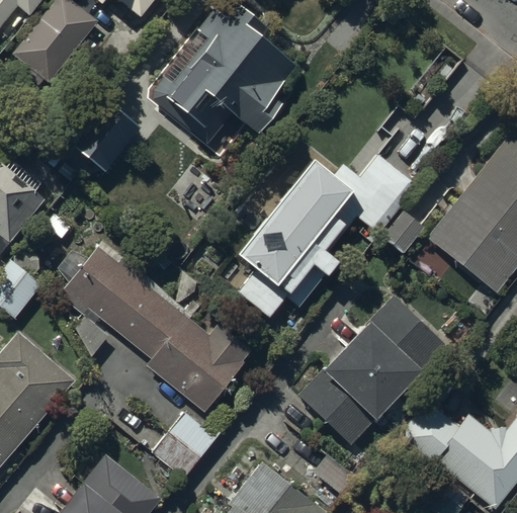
[(0,0),(0,24),(16,5),(26,12),(27,11),(30,13),(39,0),(0,0)]
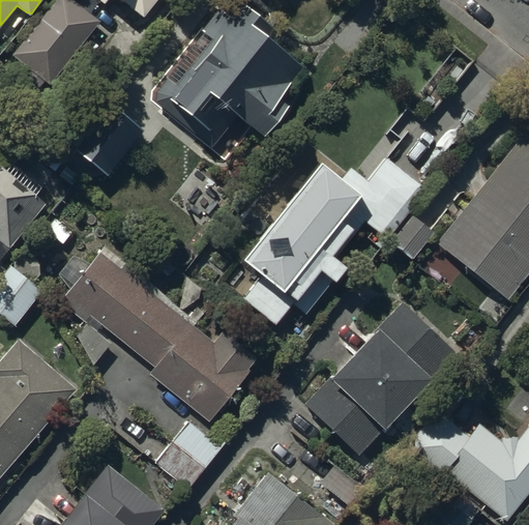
[(51,84),(98,20),(74,0),(51,0),(10,54),(51,84)]
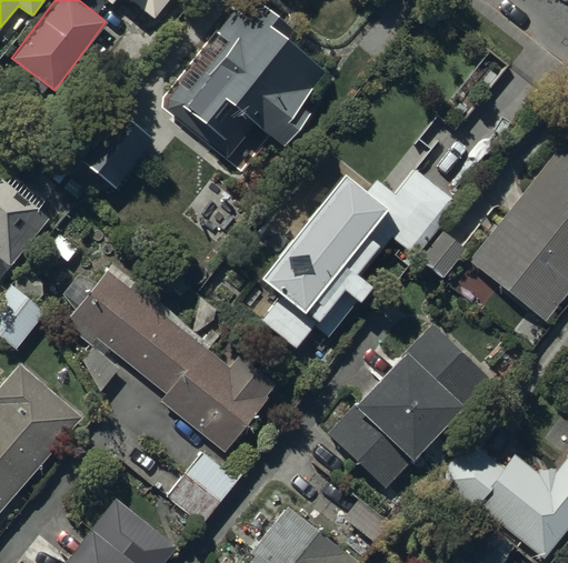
[(127,0),(130,2),(132,0),(155,18),(169,0),(127,0)]
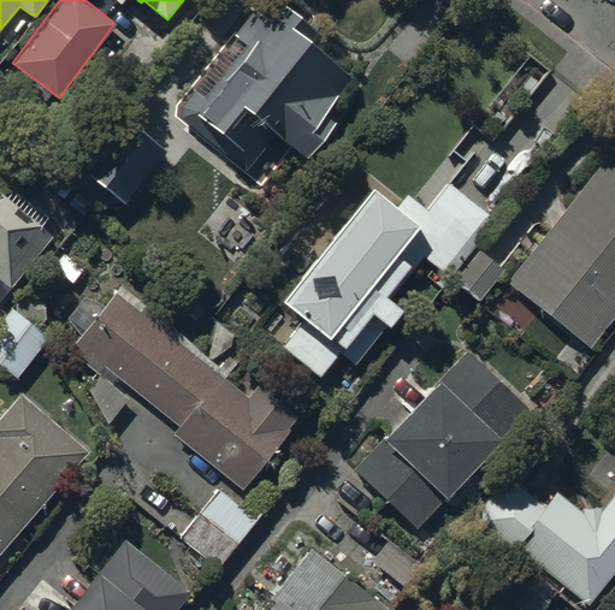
[(327,114),(353,77),(307,41),(314,33),(272,0),(258,0),(234,31),(237,34),(185,99),(185,100),(184,100),(184,101),(183,102),(183,104),(182,105),(182,106),(181,107),(181,108),(181,110),(181,111),(181,112),(181,113),(181,114),(182,116),(182,117),(182,118),(183,119),(183,120),(184,120),(184,122),(185,123),(187,124),(188,125),(189,125),(189,126),(190,126),(191,126),(272,183),(297,147),(312,157),(336,120),(327,114)]
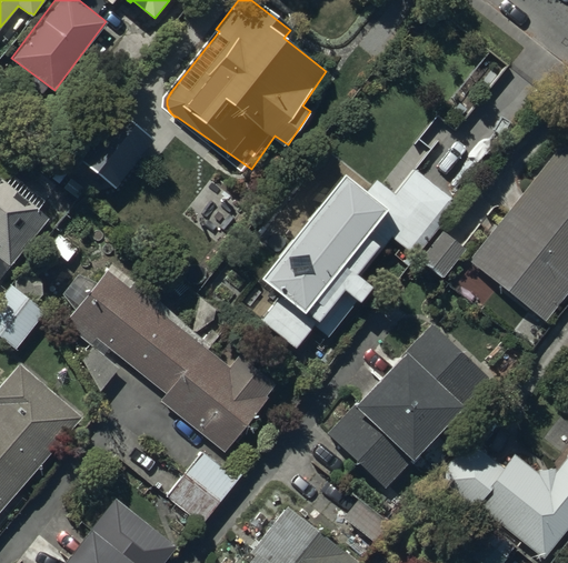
[(567,149),(562,144),(469,258),(544,320),(567,290),(567,149)]
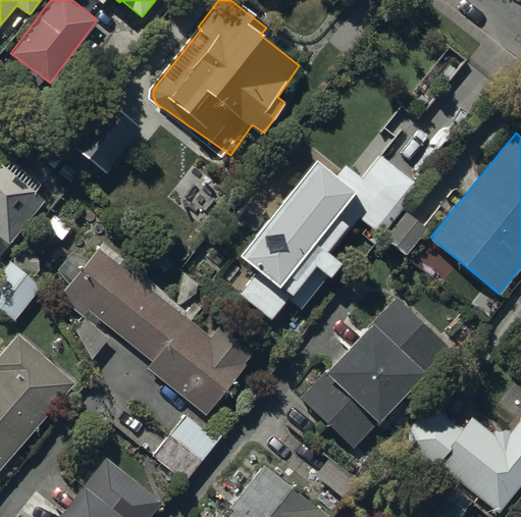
[(188,149),(159,179),(167,188),(162,194),(172,204),(178,198),(207,224),(228,201),(222,196),(227,191),(204,168),(206,166),(188,149)]
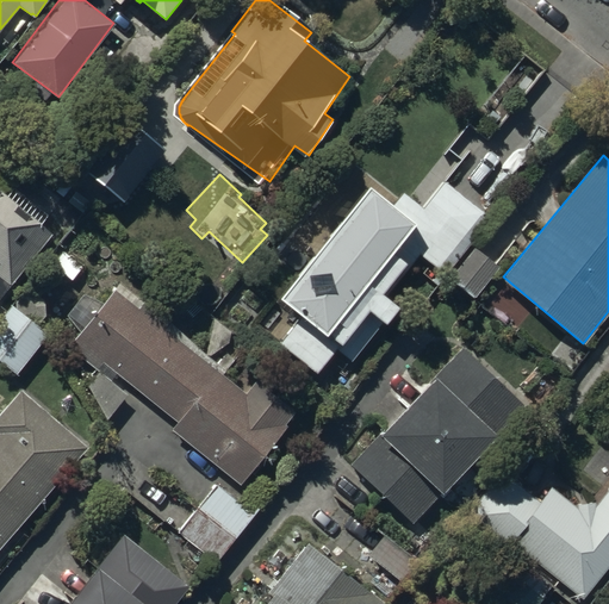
[(488,218),(443,182),(423,207),(403,192),(389,209),(368,191),(278,304),(297,319),(278,342),(317,373),(337,348),(353,361),(376,332),(364,322),(370,315),(386,328),(399,312),(384,300),(421,254),(440,269),(442,266),(447,269),(488,218)]
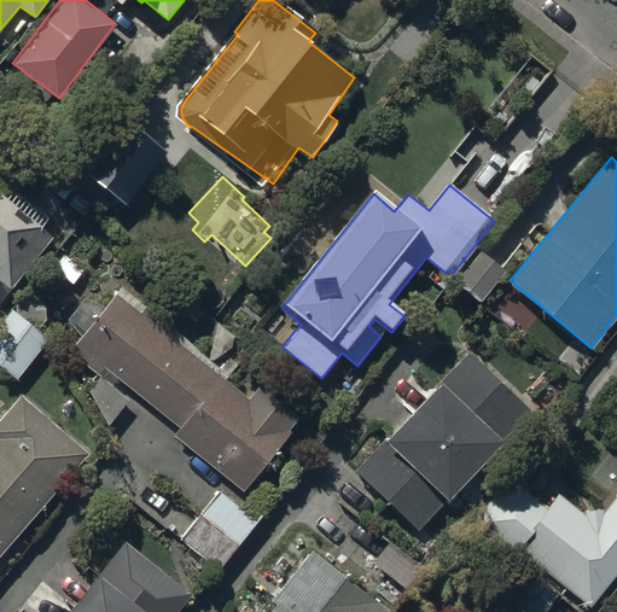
[(10,202),(0,193),(0,303),(52,238),(40,228),(48,217),(17,192),(10,202)]
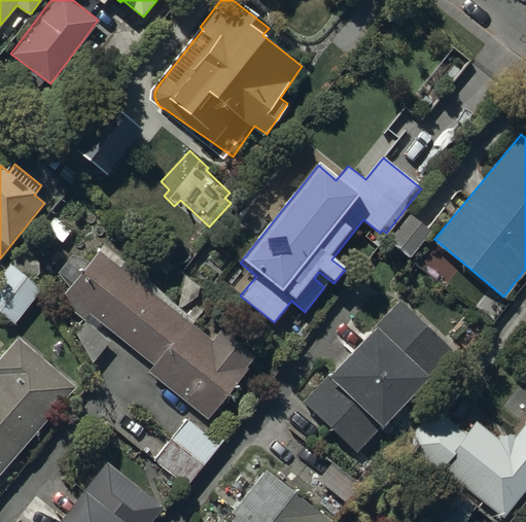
[(430,230),(410,213),(389,240),(409,256),(430,230)]
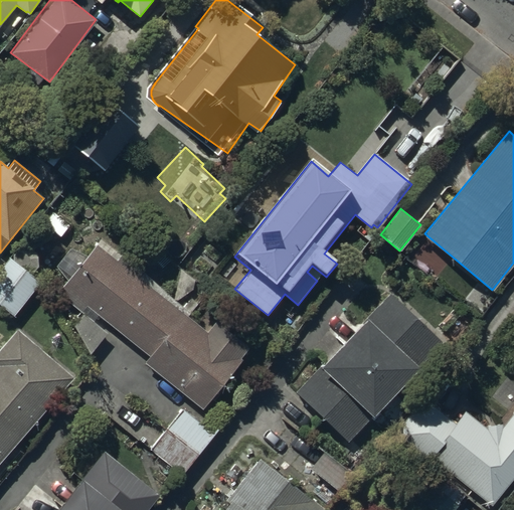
[(115,251),(95,235),(86,246),(84,246),(84,245),(83,245),(82,244),(81,244),(81,243),(80,243),(79,242),(78,242),(77,241),(76,241),(76,240),(75,240),(74,239),(73,239),(72,239),(72,238),(71,238),(70,238),(70,237),(69,237),(55,257),(55,258),(55,259),(56,259),(56,260),(57,261),(57,262),(58,263),(58,264),(59,264),(59,265),(60,266),(60,267),(61,267),(61,268),(62,268),(62,269),(63,270),(64,271),(64,272),(65,272),(65,273),(66,273),(56,284),(81,305),(72,317),(88,344),(111,316),(147,346),(142,353),(200,400),(239,351),(236,349),(244,340),(214,316),(207,325),(138,269),(141,264),(119,245),(115,251)]
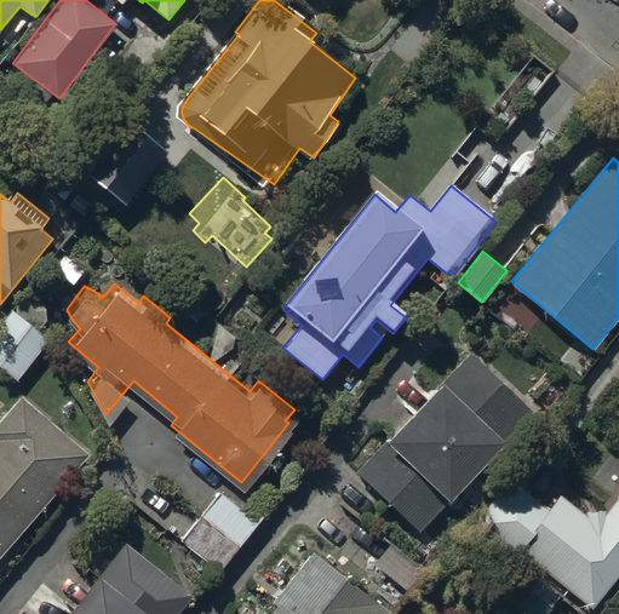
[(0,363),(18,379),(51,339),(12,308),(0,321),(0,363)]
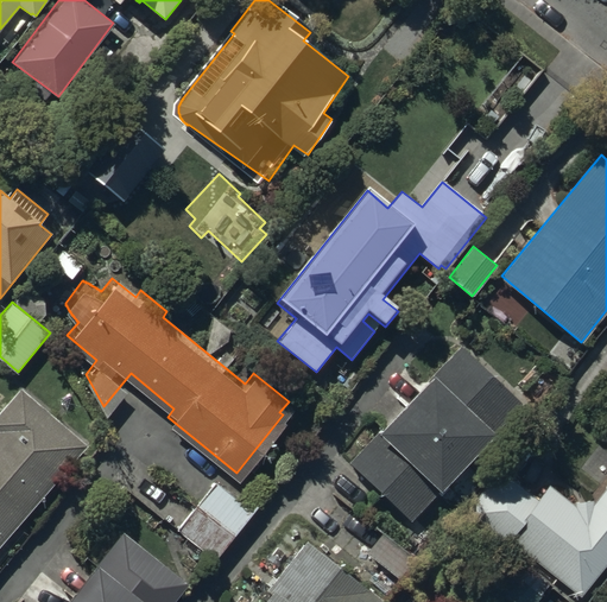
[(522,404),(461,347),(428,381),(430,382),(379,436),(378,433),(351,462),(353,464),(333,486),(364,515),(384,493),(412,520),(437,493),(441,495),(495,437),(492,433),(522,404)]
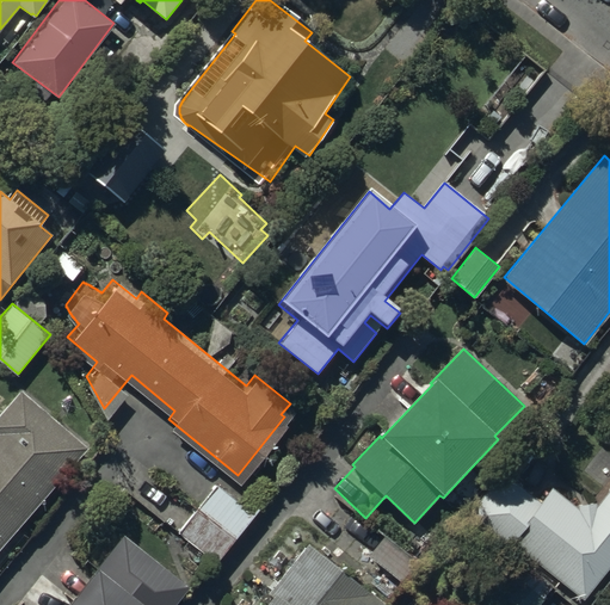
[(0,560),(6,554),(0,548),(24,520),(35,530),(39,524),(29,514),(87,446),(22,389),(0,414),(0,560)]
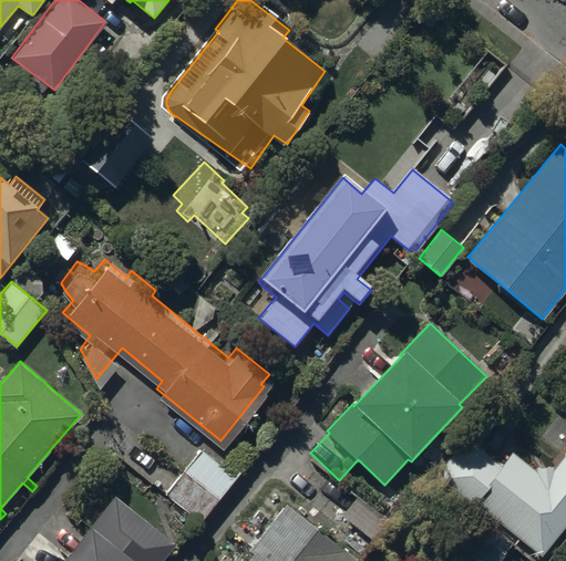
[(565,454),(555,468),(533,468),(512,452),(502,464),(467,436),(434,477),(472,507),(476,501),(544,556),(565,527),(565,454)]
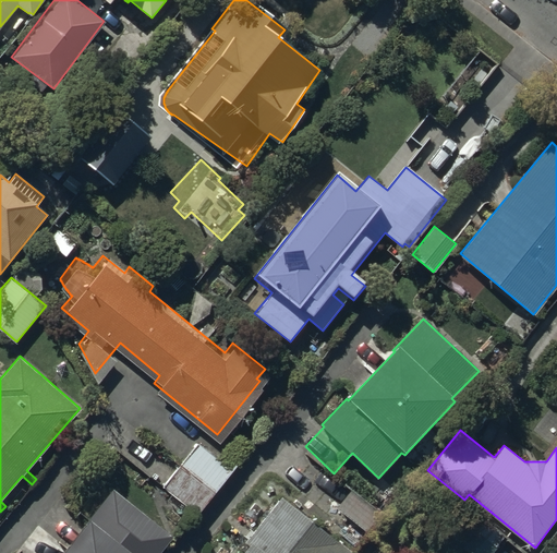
[(234,469),(198,441),(162,484),(198,513),(234,469)]
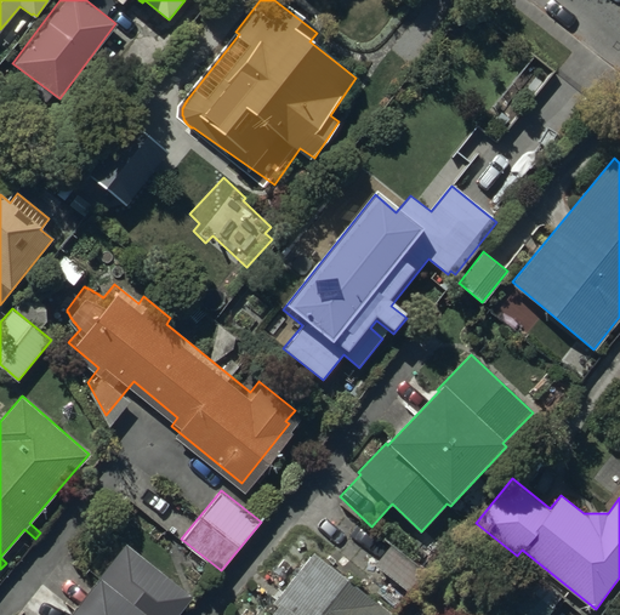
[(101,582),(72,614),(180,614),(194,597),(129,542),(97,580),(101,582)]
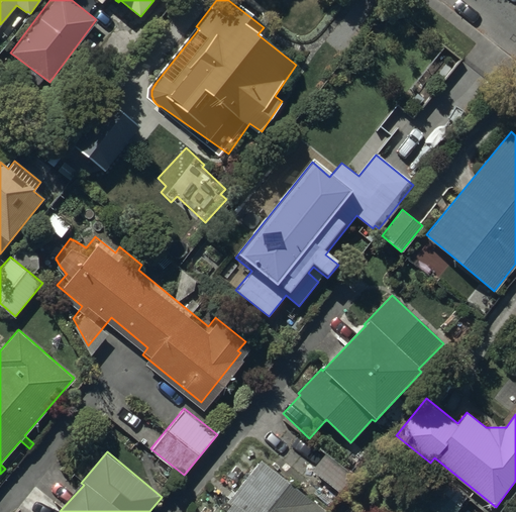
[(352,473),(327,452),(313,470),(338,490),(352,473)]
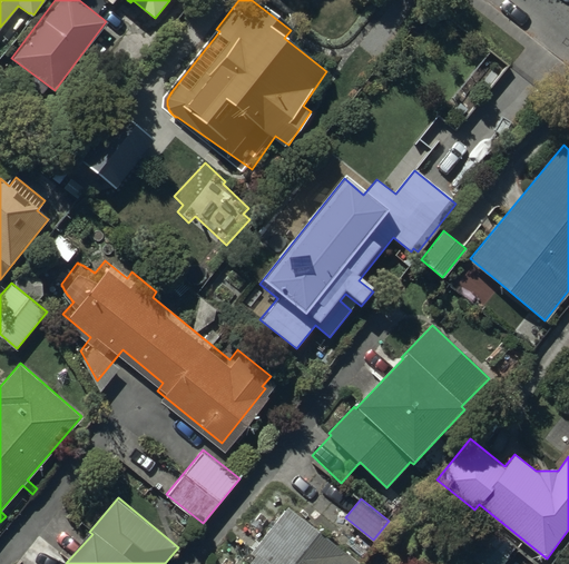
[(355,563),(357,561),(286,506),(251,553),(256,556),(249,563),(355,563)]
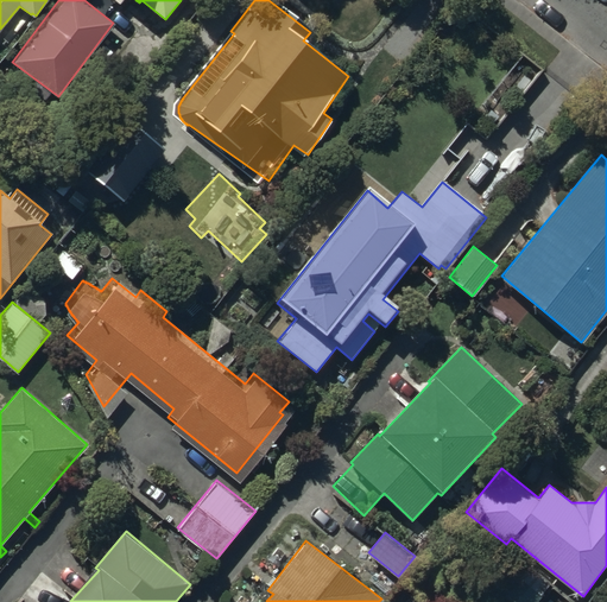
[(536,601),(551,583),(525,563),(500,594),(511,601),(536,601)]
